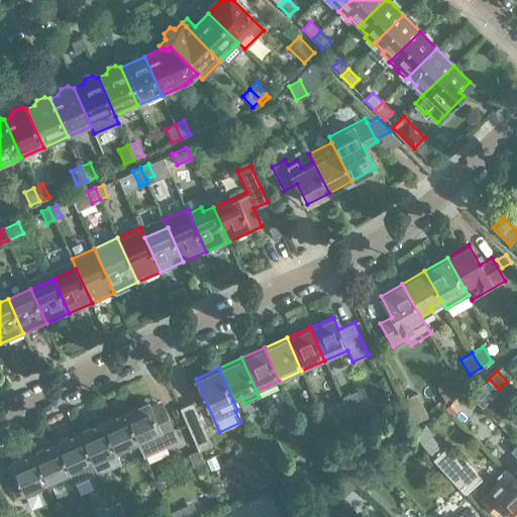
[(482,385),(471,396),(482,407),(493,396),(482,385)]
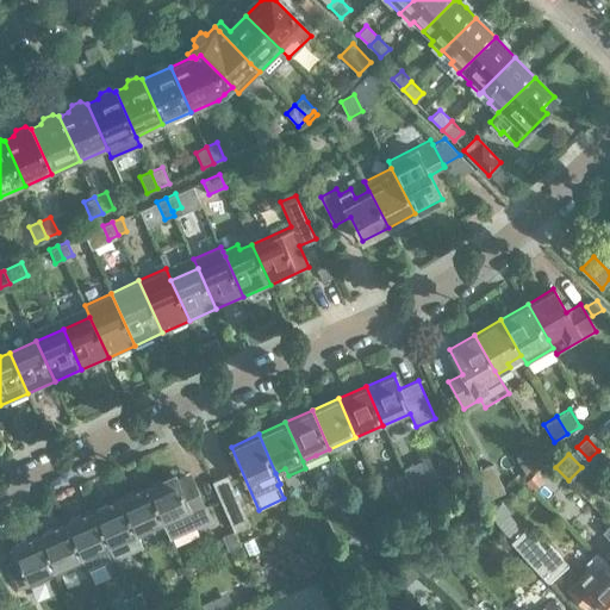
[(505,492),(492,464),(475,471),(489,499),(505,492)]
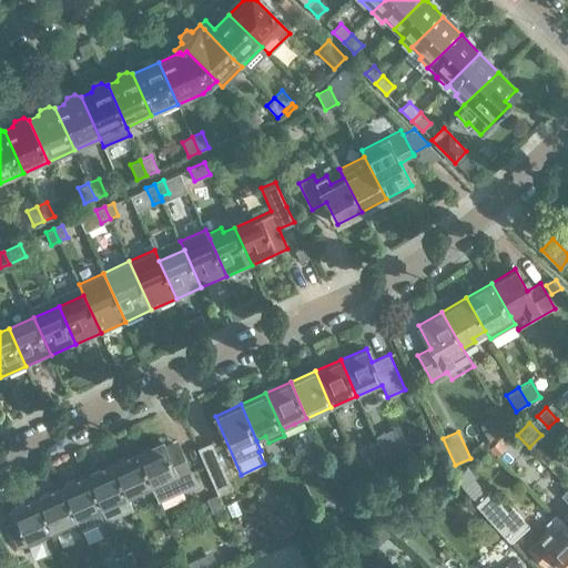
[(399,440),(403,449),(416,444),(412,435),(399,440)]
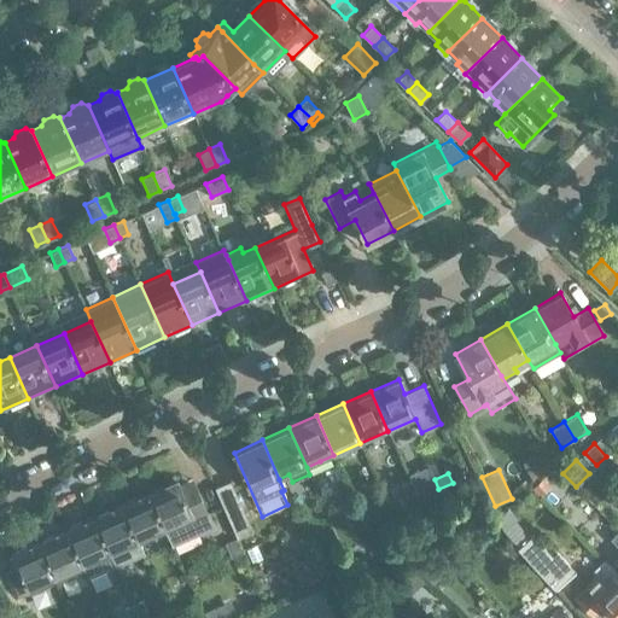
[(410,481),(417,494),(425,490),(419,477),(410,481)]
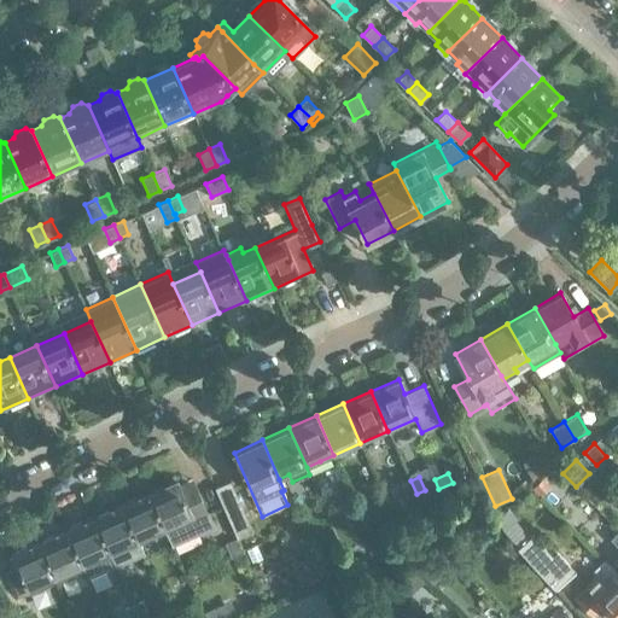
[(551,485),(543,477),(531,488),(540,496),(551,485)]
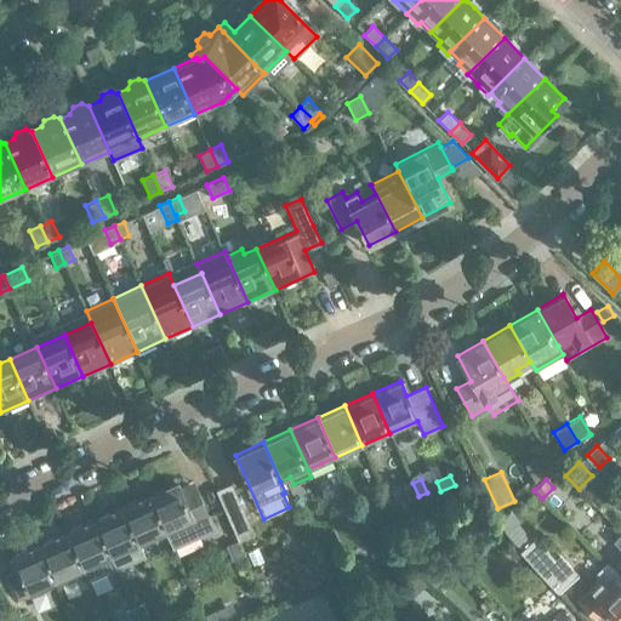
[(177,482),(148,494),(166,534),(171,546),(214,528),(195,488),(182,494),(177,482)]
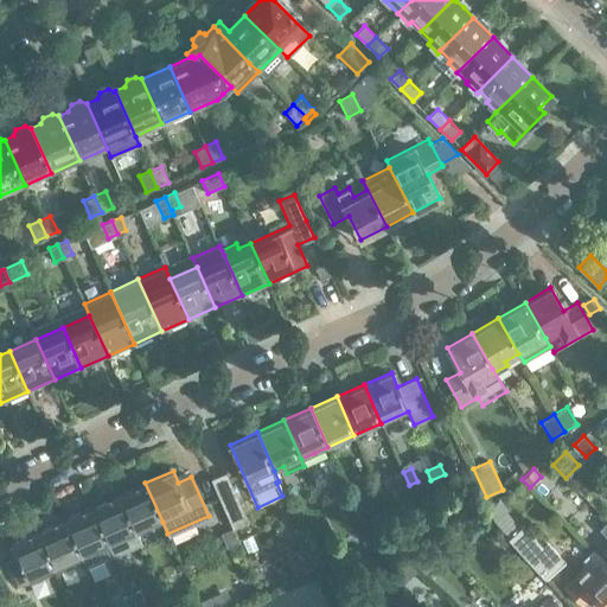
[(232,528),(248,522),(227,472),(211,479),(232,528)]
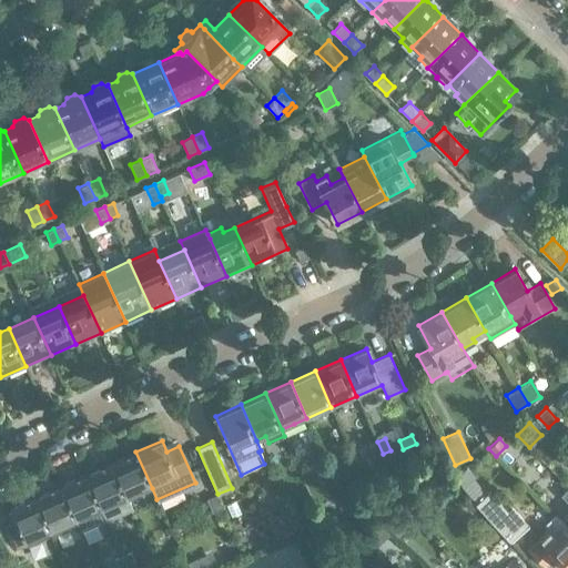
[(374,457),(383,454),(377,442),(368,445),(374,457)]
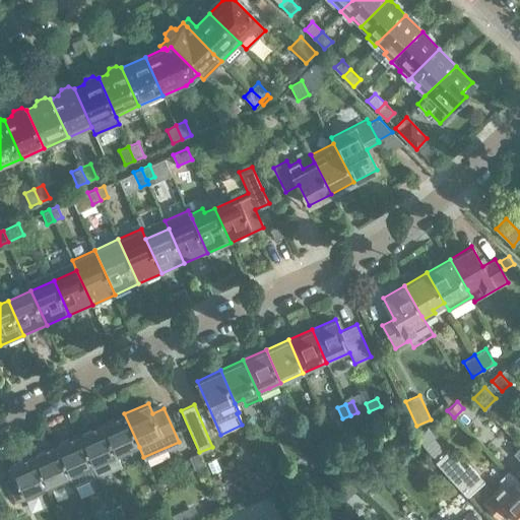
[(139,447),(124,413),(102,424),(116,457),(139,447)]
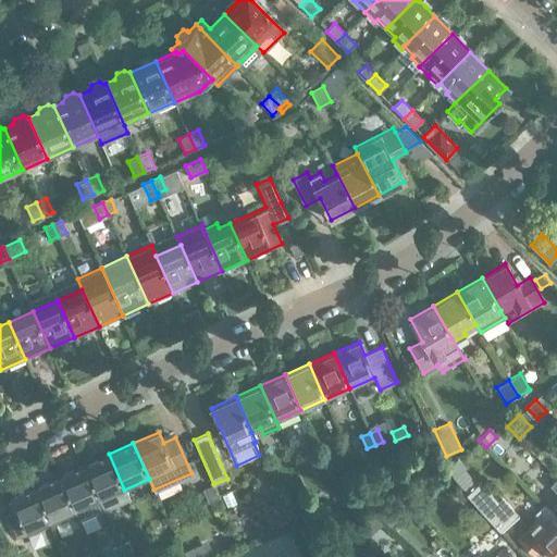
[(128,498),(124,490),(109,454),(84,465),(100,500),(104,509),(128,498)]
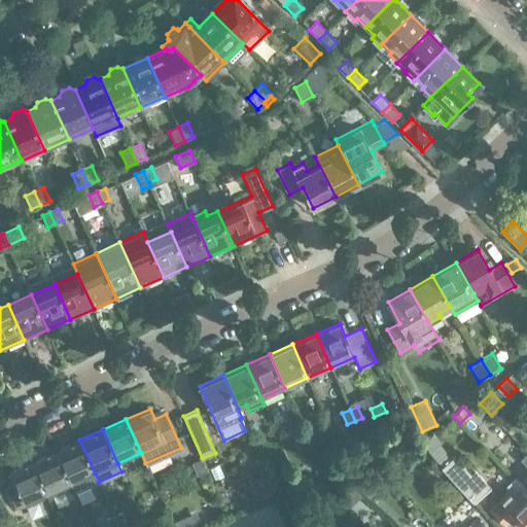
[(442,466),(452,457),(440,444),(442,442),(432,432),(422,442),(427,451),(442,466)]
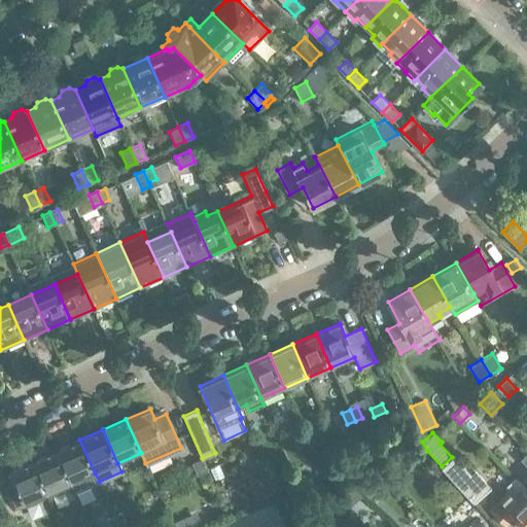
[(79,440),(57,450),(71,484),(75,493),(99,482),(95,473),(79,440)]
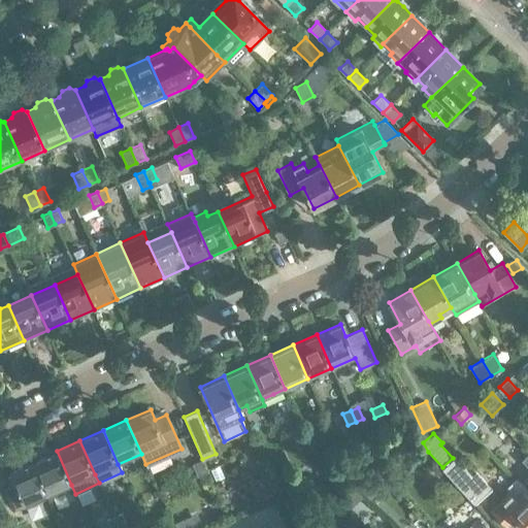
[(57,451),(34,461),(48,495),(71,485),(57,451)]
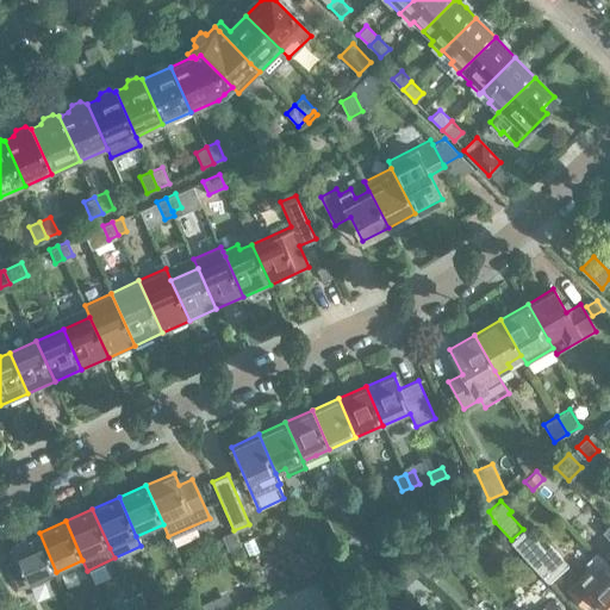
[(526,527),(523,529),(511,540),(510,540),(548,582),(568,564),(551,543),(545,548),(526,527)]
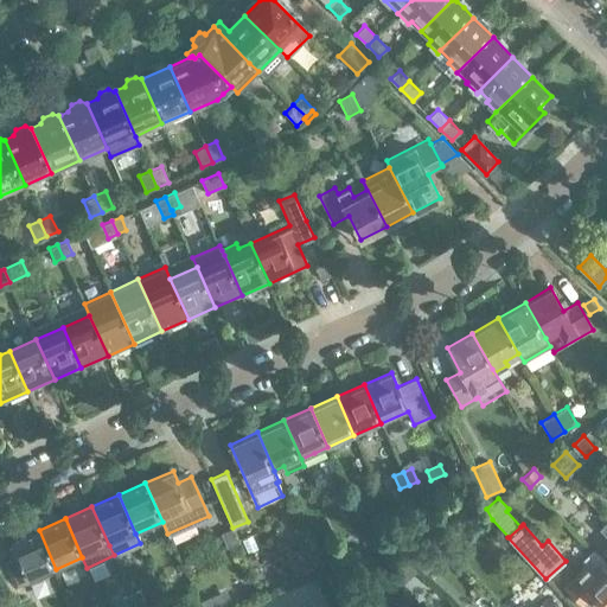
[(56,569),(39,530),(11,543),(13,547),(10,548),(14,558),(6,562),(16,586),(27,580),(29,581),(56,569)]
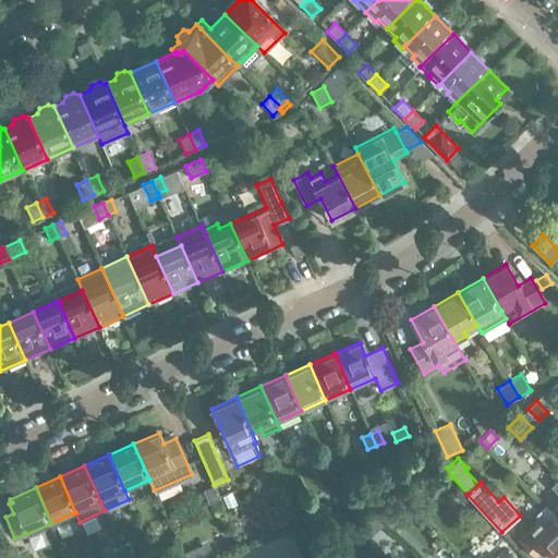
[(237,502),(233,494),(223,498),(227,506),(237,502)]
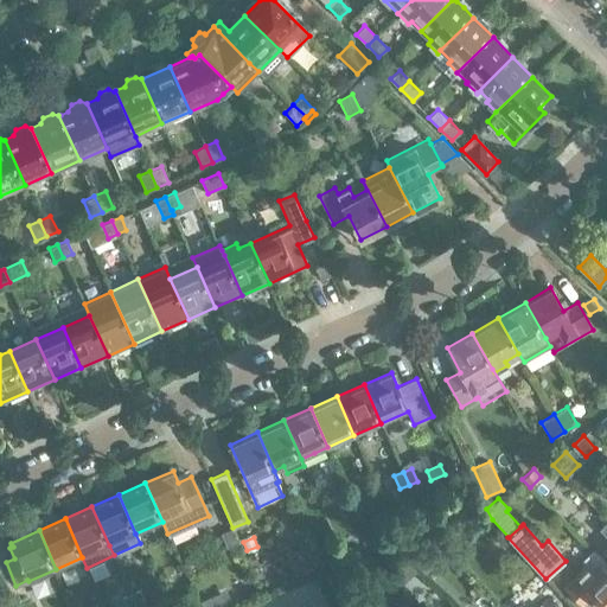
[(304,545),(286,553),(296,575),(313,568),(304,545)]
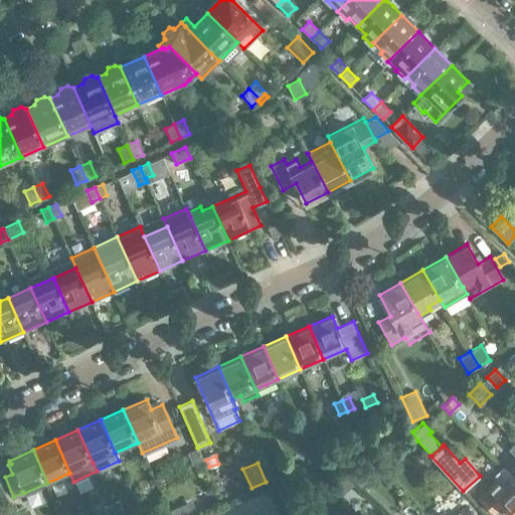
[(513,476),(504,467),(494,476),(495,477),(487,486),(488,488),(486,490),(485,490),(478,497),(494,514),(505,503),(514,513),(514,476),(514,475),(513,476)]
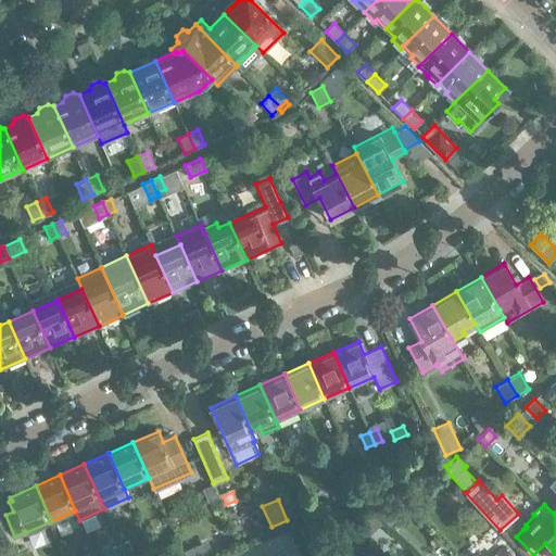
[(257,513),(236,522),(243,536),(266,527),(257,513)]
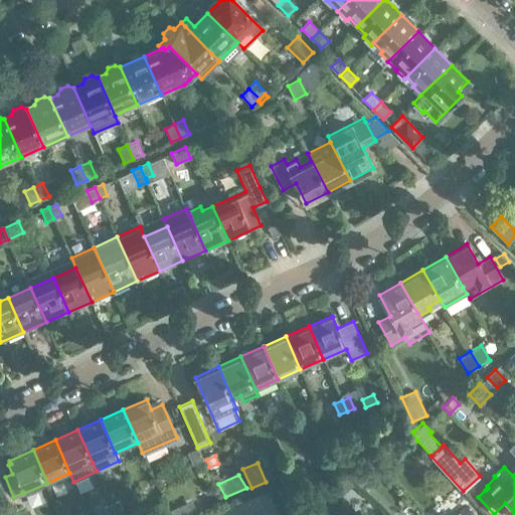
[(408,514),(416,509),(406,497),(398,503),(407,514),(408,514)]
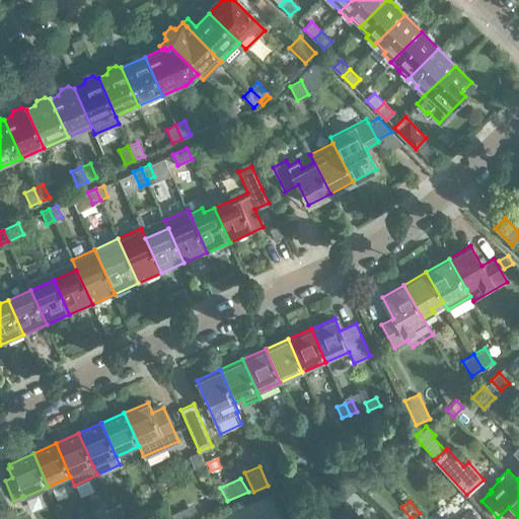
[(170,518),(163,503),(146,511),(149,518),(170,518)]
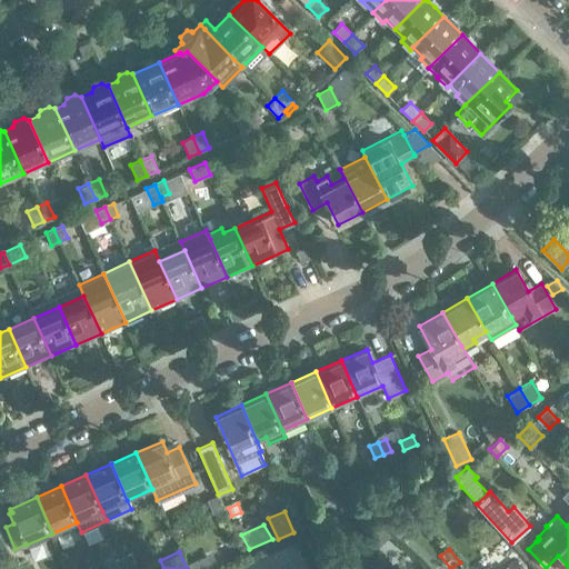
[(212,552),(188,562),(190,568),(210,568),(218,566),(212,552)]
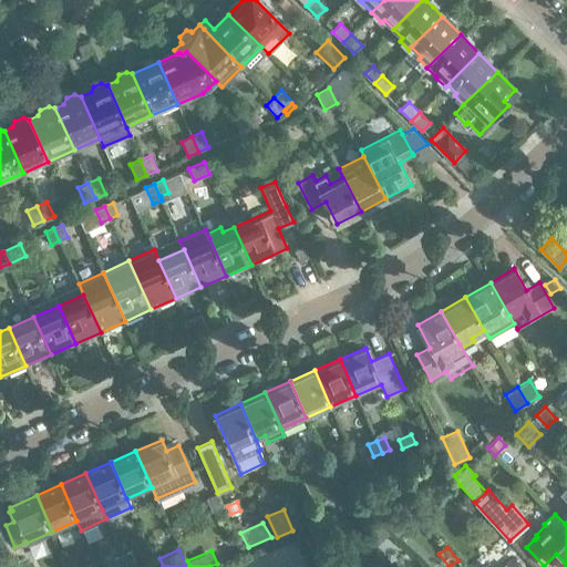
[(130,552),(122,555),(127,566),(135,564),(130,552)]
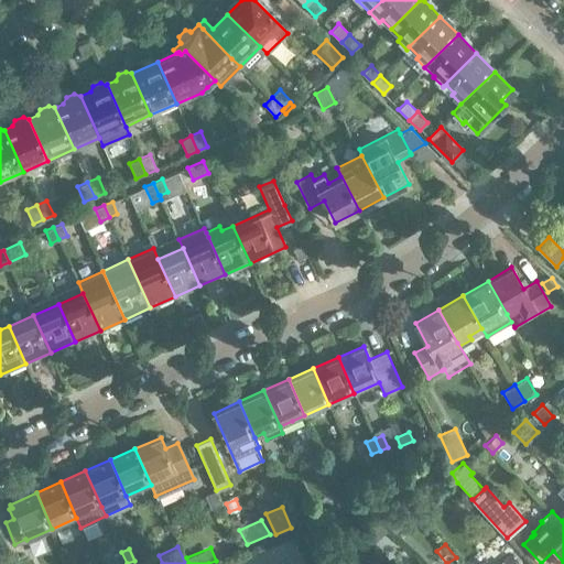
[(117,563),(126,563),(127,563),(121,552),(114,555),(117,563)]
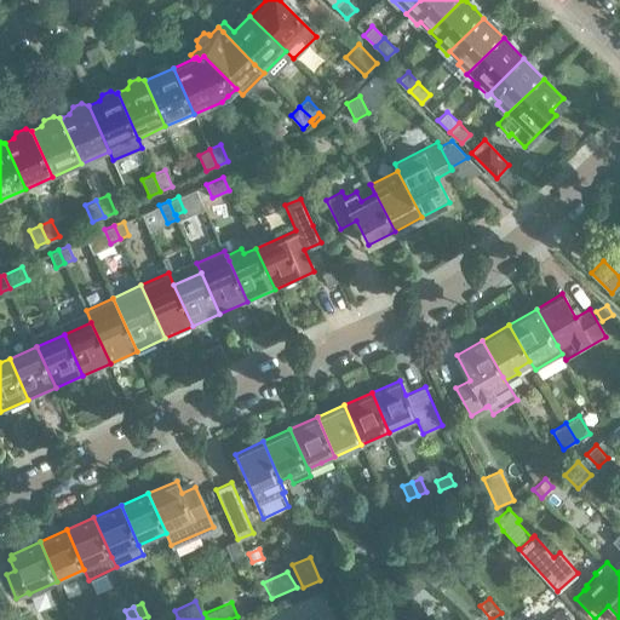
[(570,619),(561,609),(551,616),(551,618),(547,619),(570,619)]
